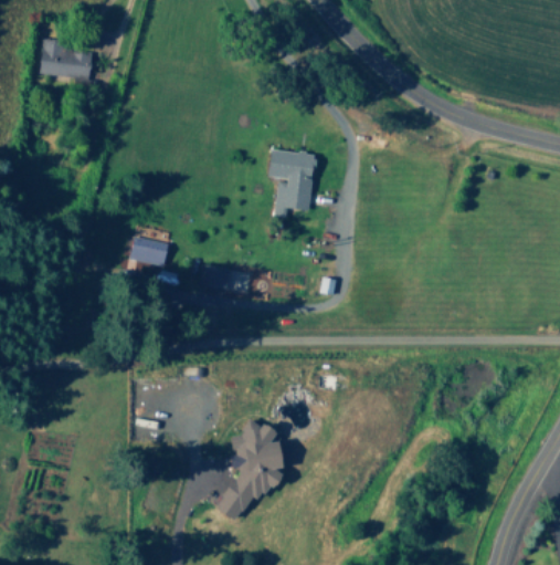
[(40,73),(88,79),(91,53),(73,51),(73,42),(43,39),(40,73)]
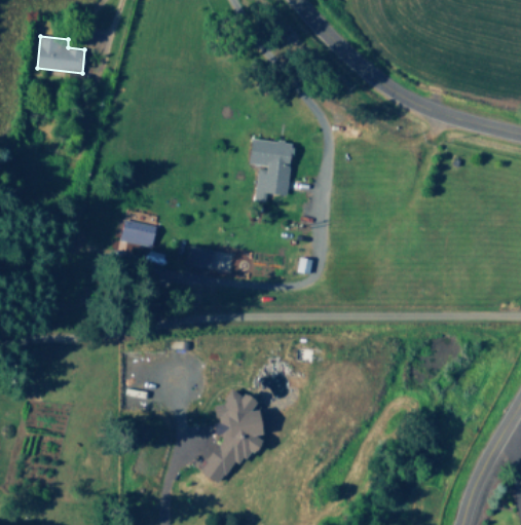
[(250,164),(259,165),(256,197),(266,199),(267,193),(287,195),(293,143),(253,139),(250,164)]
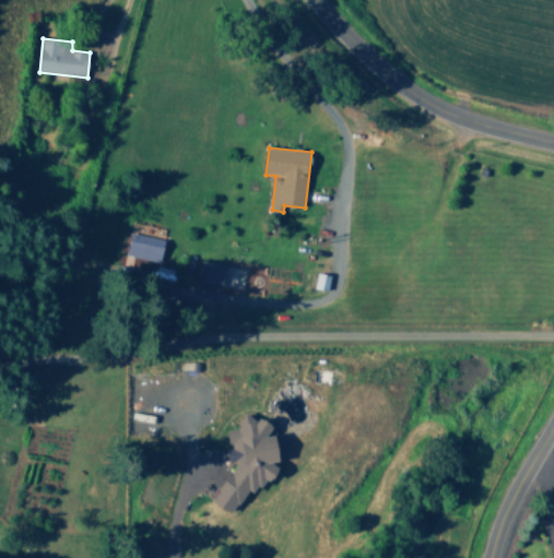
[(162,238),(133,235),(131,252),(161,256),(162,238)]
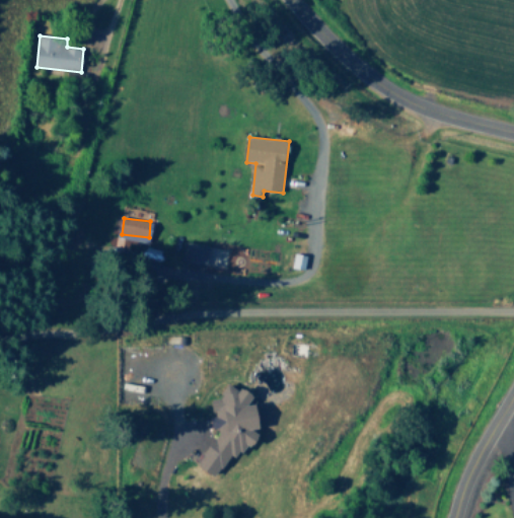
[(182,263),(207,266),(210,245),(186,242),(182,263)]
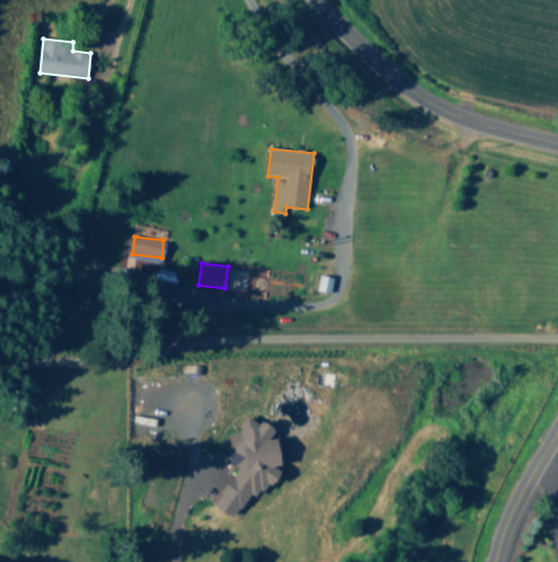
[(215,505),(237,519),(263,480),(273,486),(283,472),(272,465),(285,445),(272,437),(276,429),(263,420),(261,423),(248,415),(228,444),(236,450),(228,462),(238,469),(215,505)]
